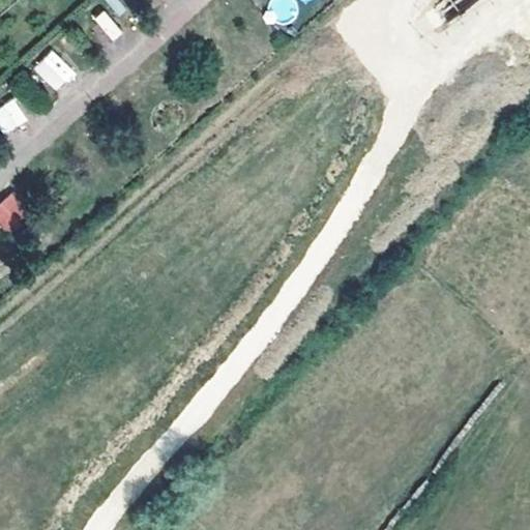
[(104,0),(116,16),(125,8),(118,0),(104,0)]
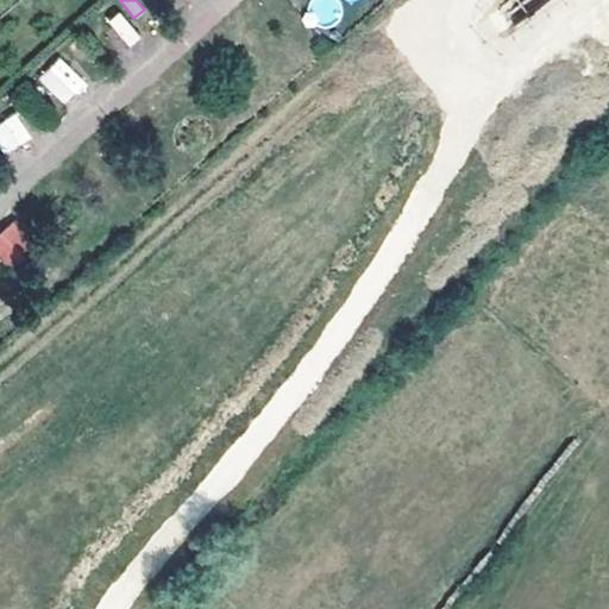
[(126,48),(139,39),(121,11),(107,19),(126,48)]
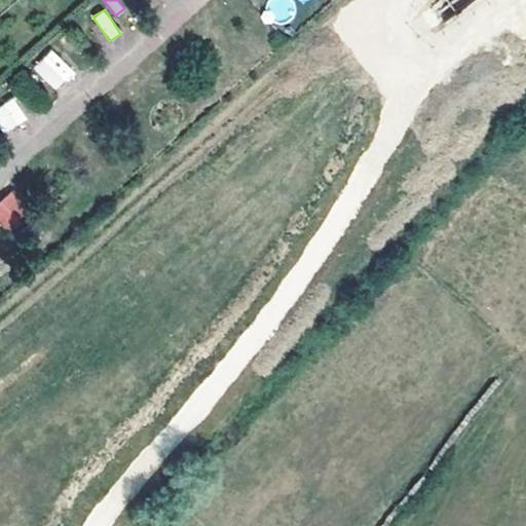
[(55,48),(32,64),(50,92),(74,77),(55,48)]
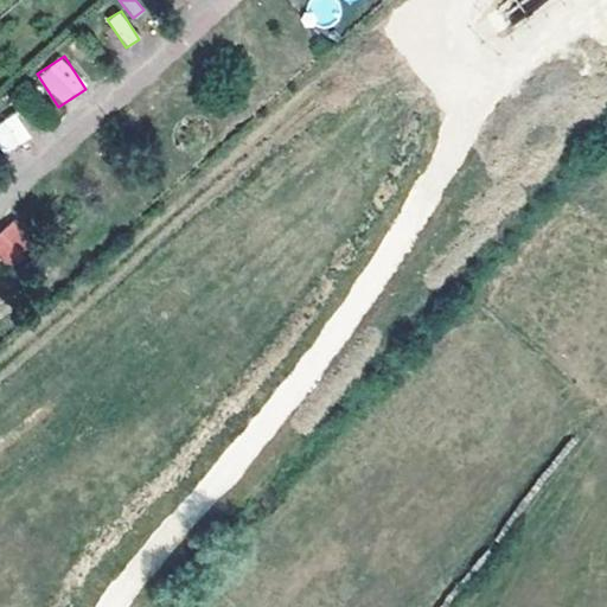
[(0,151),(1,155),(31,139),(17,112),(0,121),(0,151)]
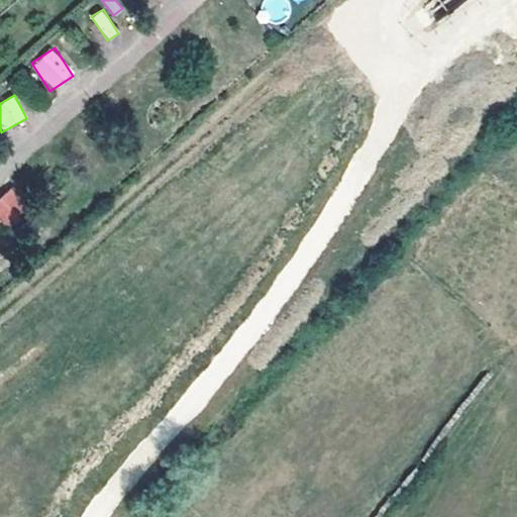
[(0,212),(0,213),(8,223),(24,210),(16,200),(0,212)]
